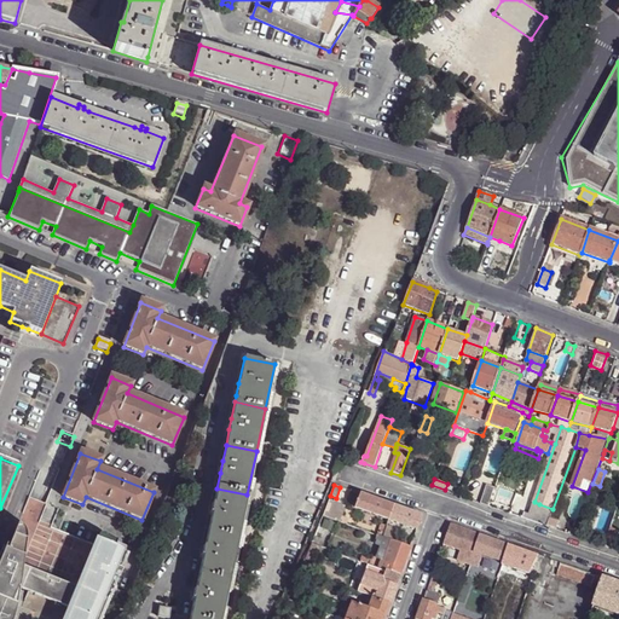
[(481,503),(490,507),(496,487),(487,485),(481,503)]
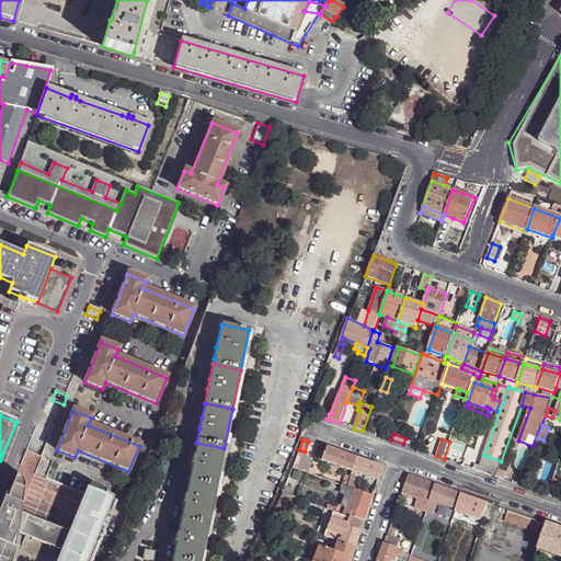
[(216,487),(224,448),(196,443),(193,458),(191,468),(189,481),(216,487)]
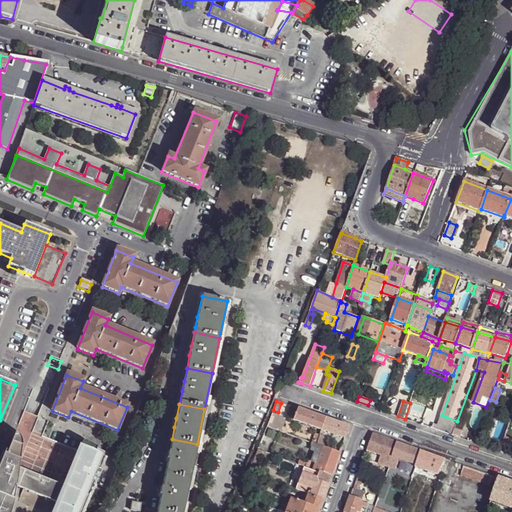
[(316,415),(297,408),(294,416),(293,420),(321,430),(326,418),(316,415)]
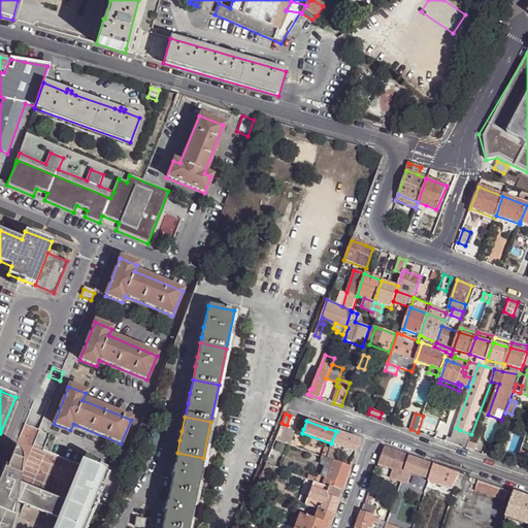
[(294,431),(281,426),(274,440),(289,444),(290,440),(294,431)]
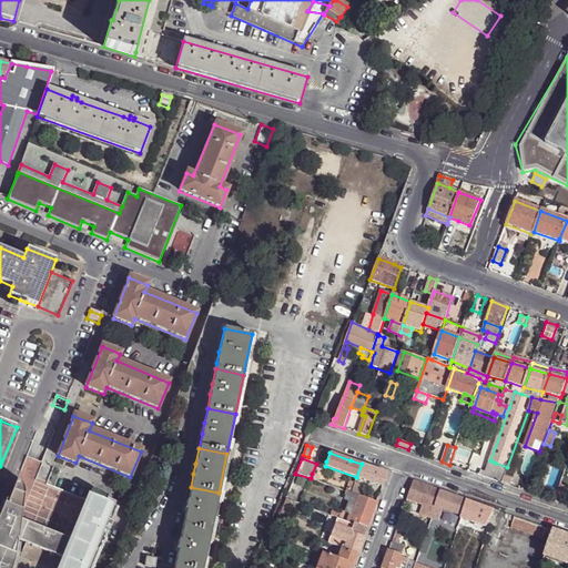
[(485,477),(489,478),(495,463),(490,460),(485,477)]
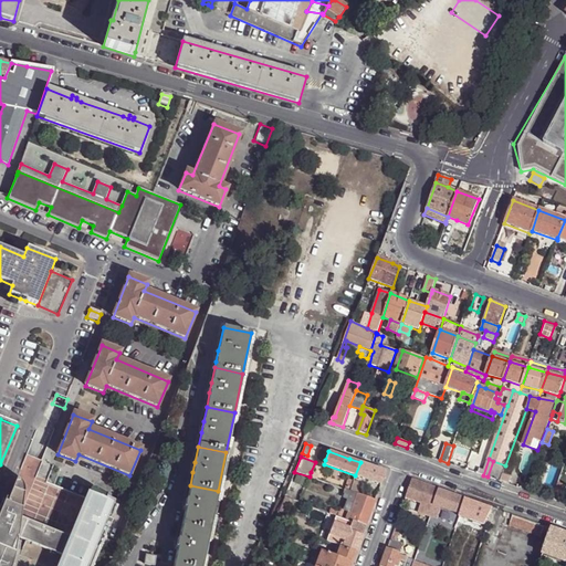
[(488,477),(500,481),(503,474),(505,465),(493,461),(488,477)]
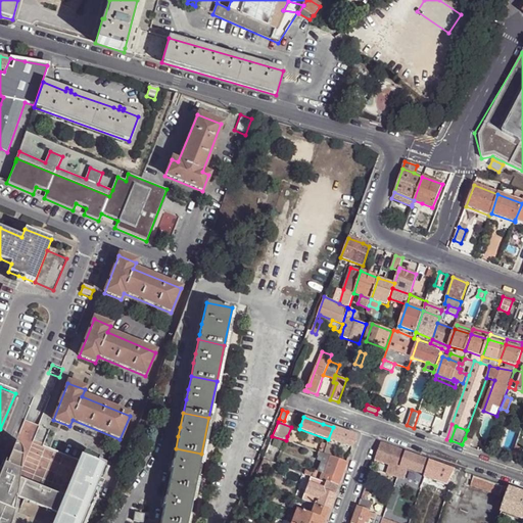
[(357,436),(333,427),(328,439),(351,447),(357,436)]
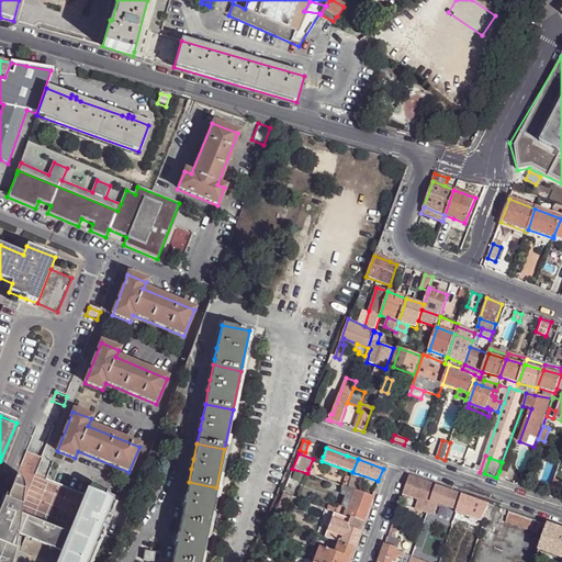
[(496,478),(505,481),(507,473),(499,471),(496,478)]
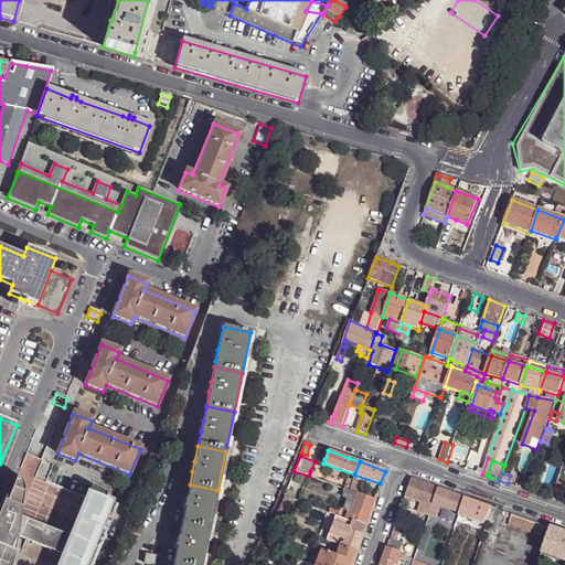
[(93,564),(120,498),(94,488),(89,499),(86,498),(70,536),(21,518),(24,490),(24,488),(23,484),(21,481),(20,480),(17,478),(7,502),(2,500),(0,505),(0,564),(12,564),(14,560),(17,551),(12,550),(17,536),(63,554),(59,564),(93,564)]
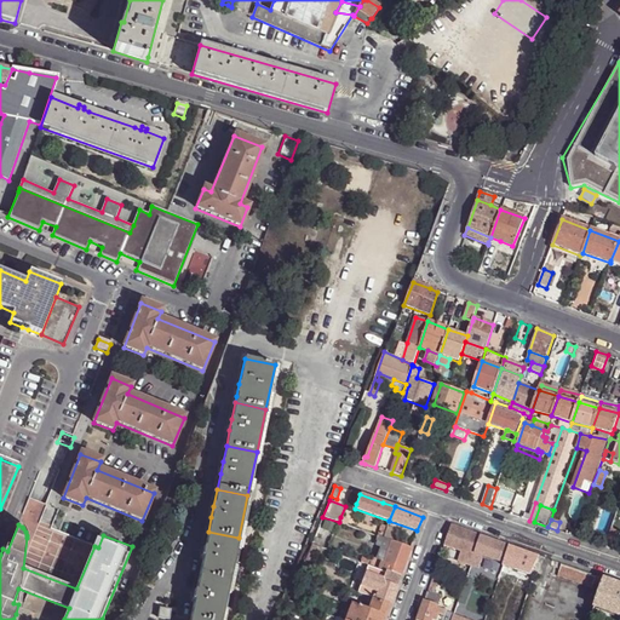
[(384,534),(383,538),(384,539),(391,541),(395,543),(399,530),(386,526),(386,527),(384,534)]
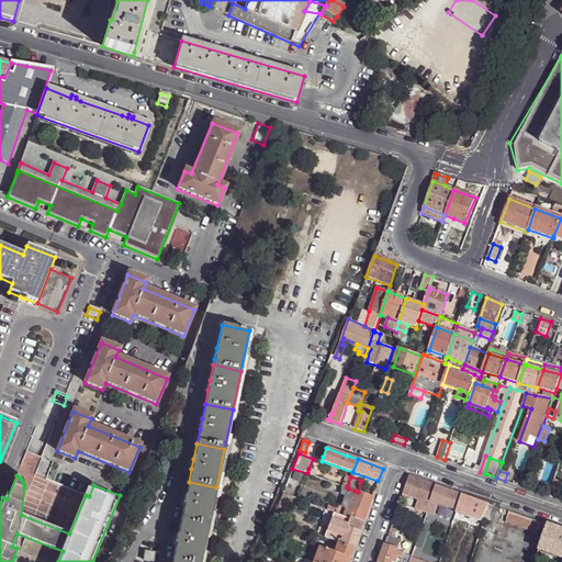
[(417,499),(429,504),(430,502),(436,486),(409,476),(403,495),(406,496),(417,499)]
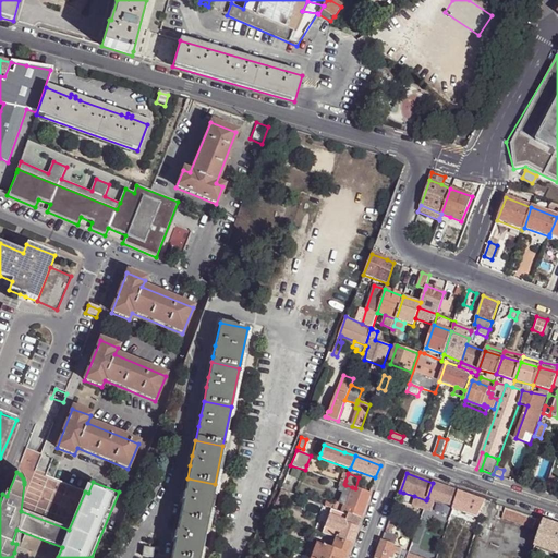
[(207,523),(215,484),(187,478),(184,494),(182,504),(179,518),(207,523)]
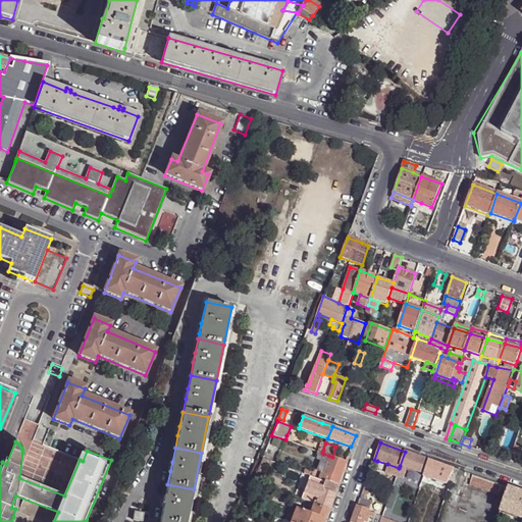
[(519,452),(513,451),(510,461),(517,463),(518,460),(516,460),(519,452)]
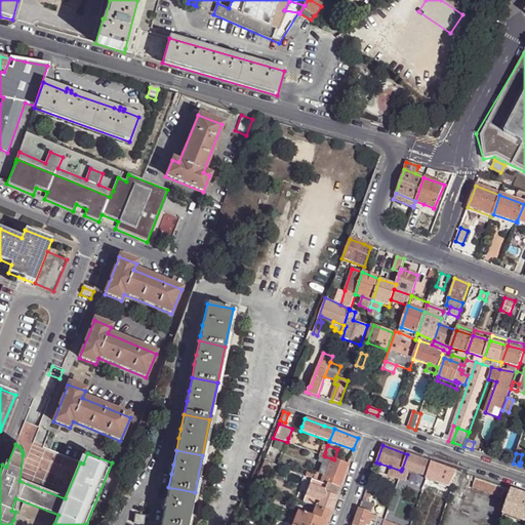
[(407,454),(402,469),(427,477),(432,462),(407,454)]
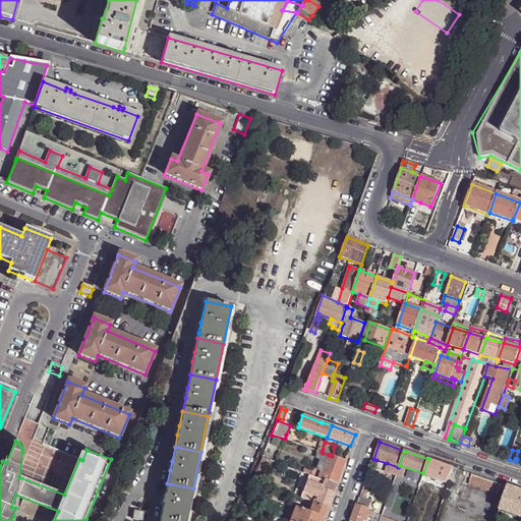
[(329,455),(323,453),(322,456),(320,456),(314,469),(322,472),(329,455)]
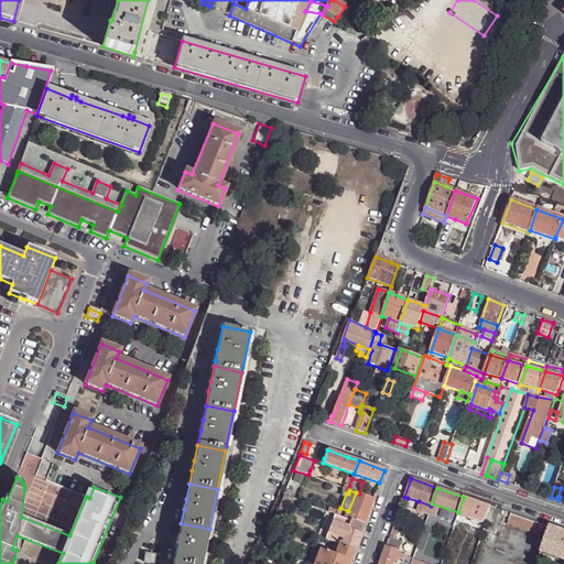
[(359,494),(356,492),(348,511),(348,512),(366,519),(373,499),(369,497),(359,494)]
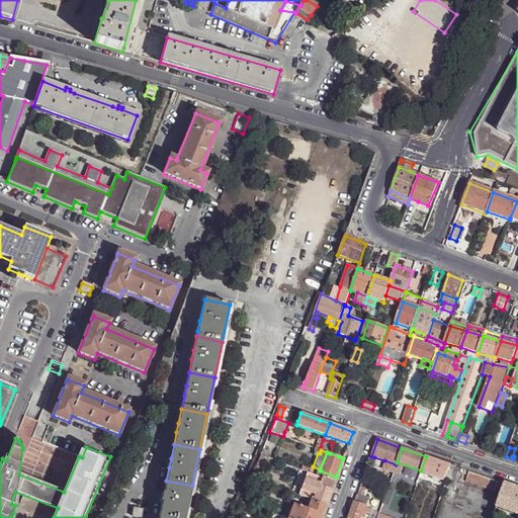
[(268,459),(259,455),(257,462),(262,464),(265,465),(268,459)]
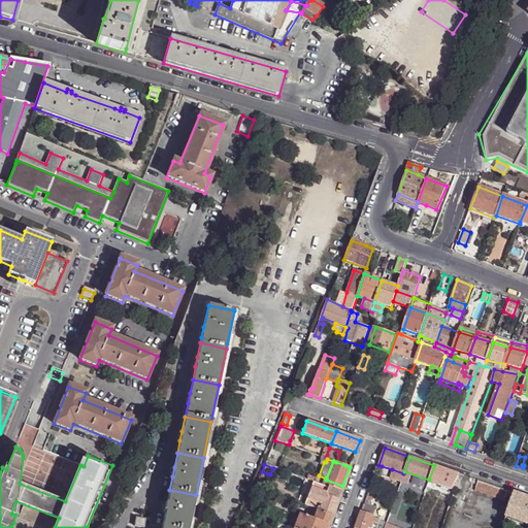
[(459,473),(434,465),(429,480),(429,483),(452,490),(454,487),(459,473)]
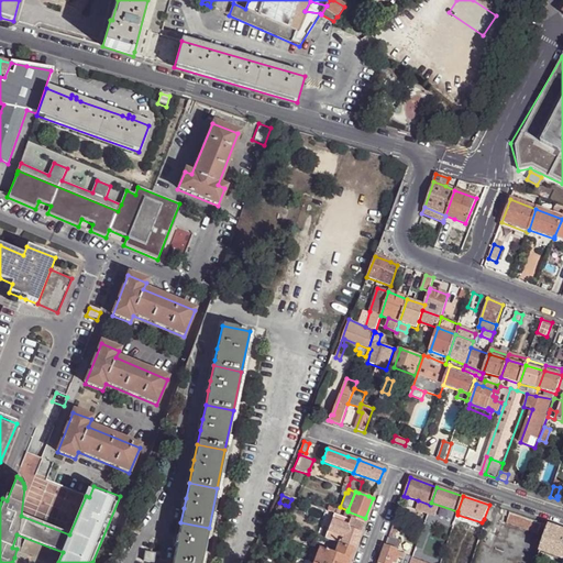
[(415,510),(428,515),(430,505),(418,500),(415,510)]
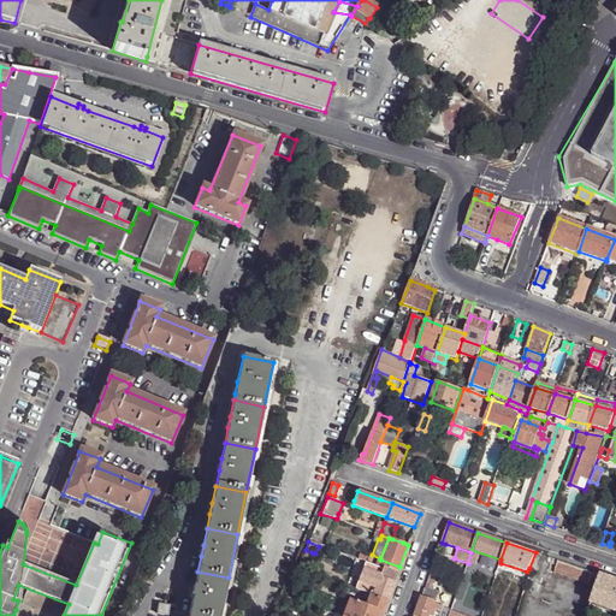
[(533,572),(531,572),(529,578),(531,578),(533,574),(535,573),(537,568),(548,572),(551,558),(539,554),(535,567),(535,569),(534,570),(533,572)]
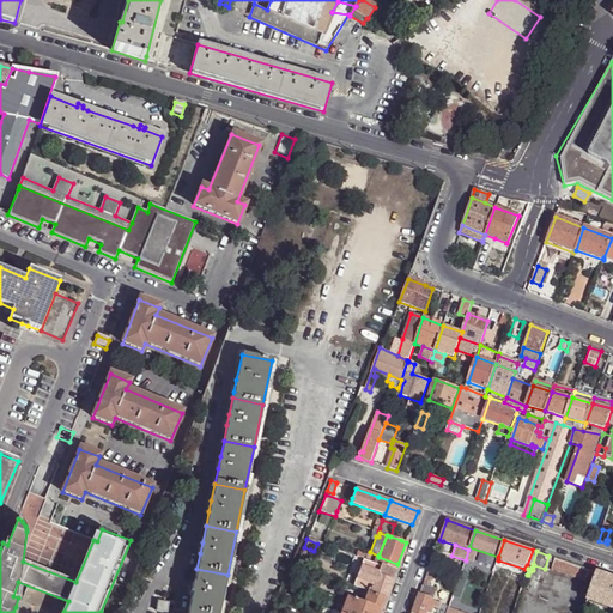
[(378,556),(377,554),(374,563),(381,565),(395,570),(398,564),(378,557),(378,556)]
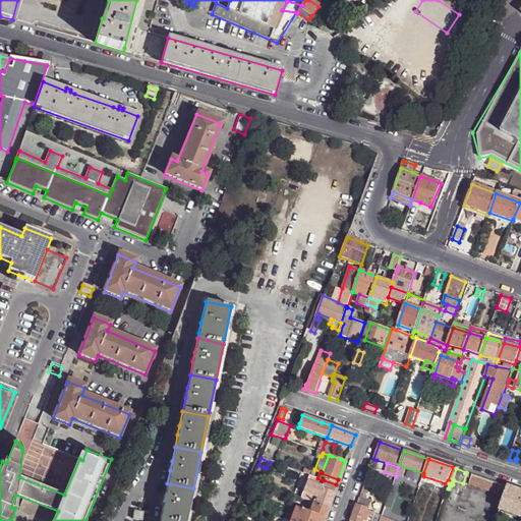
[(480,477),(471,474),(468,483),(498,494),(501,484),(484,478),(480,477)]
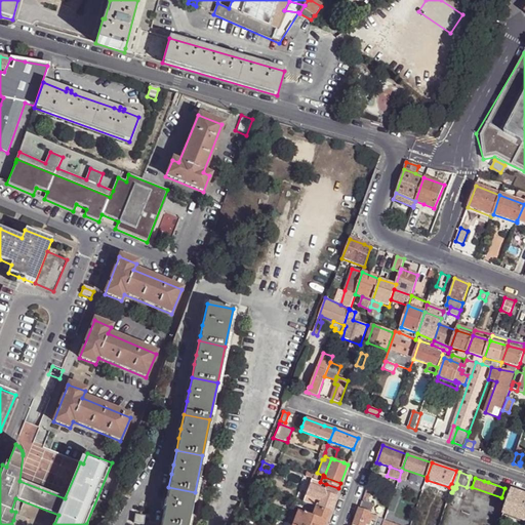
[(325,485),(311,479),(303,502),(316,508),(330,513),(338,488),(326,484),(325,485)]
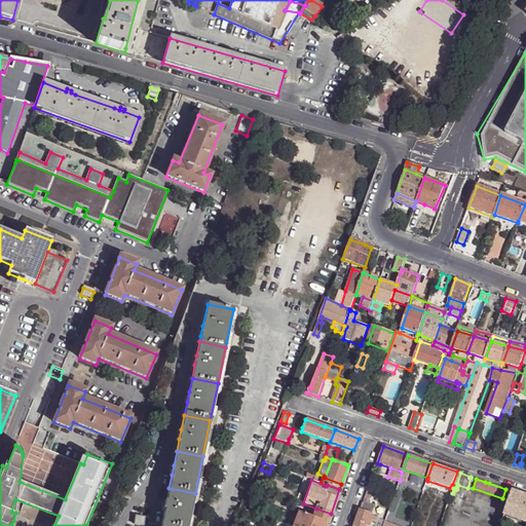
[(167,525),(187,525),(195,493),(168,488),(166,501),(163,512),(161,525),(167,525)]
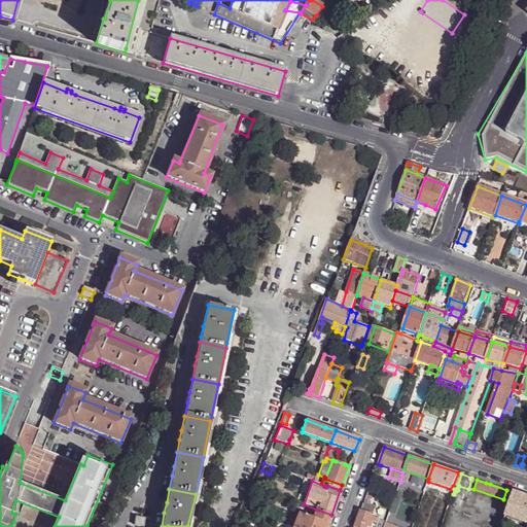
[(526,496),(513,492),(504,516),(526,524),(526,496)]
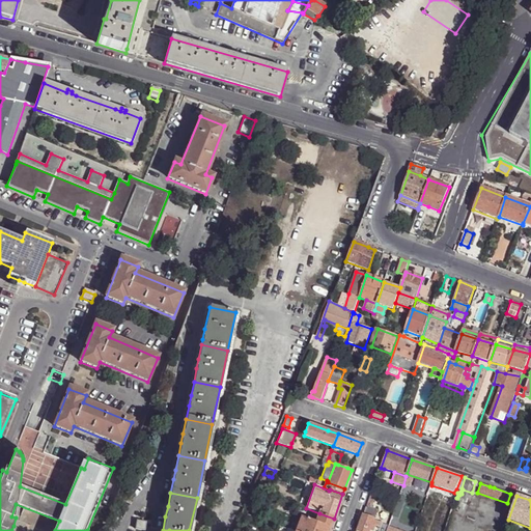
[(368,500),(363,514),(374,519),(376,511),(370,509),(373,501),(368,500)]
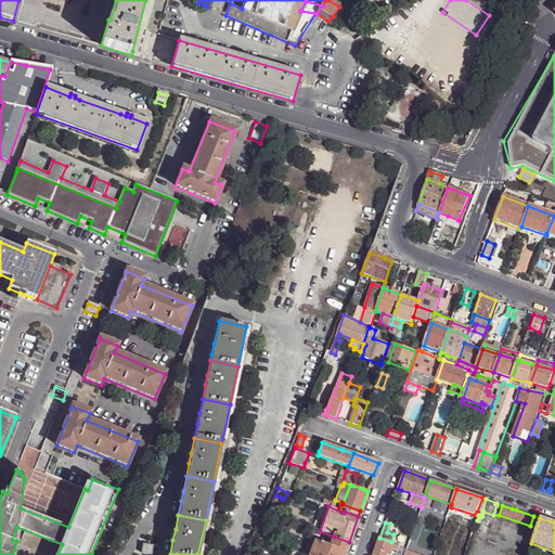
[(344,554),(349,542),(334,537),(331,545),(311,539),(311,542),(313,543),(309,554),(344,554)]
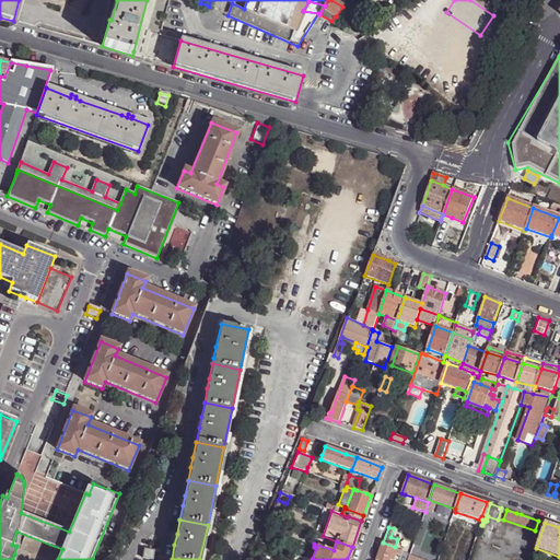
[(383,543),(376,559),(389,559),(391,559),(394,549),(395,547),(383,543)]
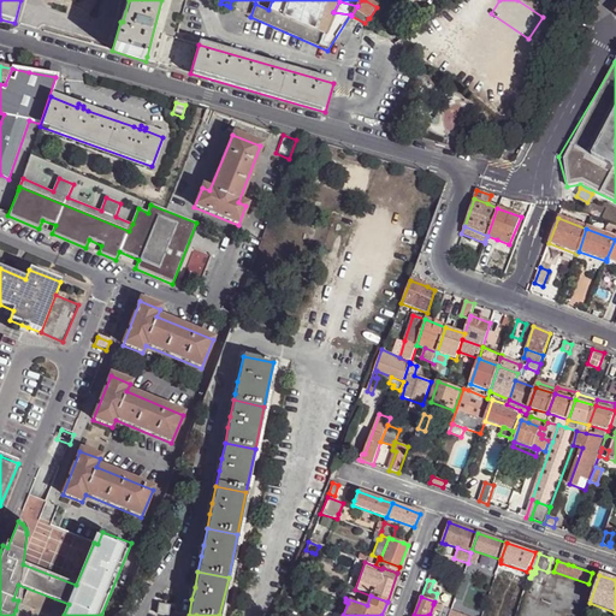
[(438,615),(442,608),(433,604),(430,615),(428,615),(438,615)]
